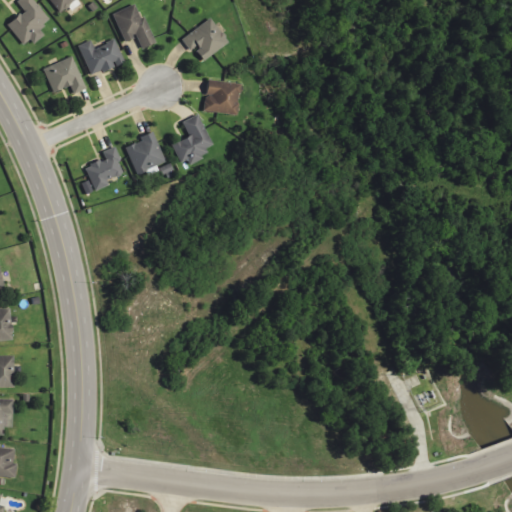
[(22,45),(30,40),(33,44),(44,36),(39,29),(49,22),(33,0),(18,0),(16,1),(23,12),(6,23),(22,45)]
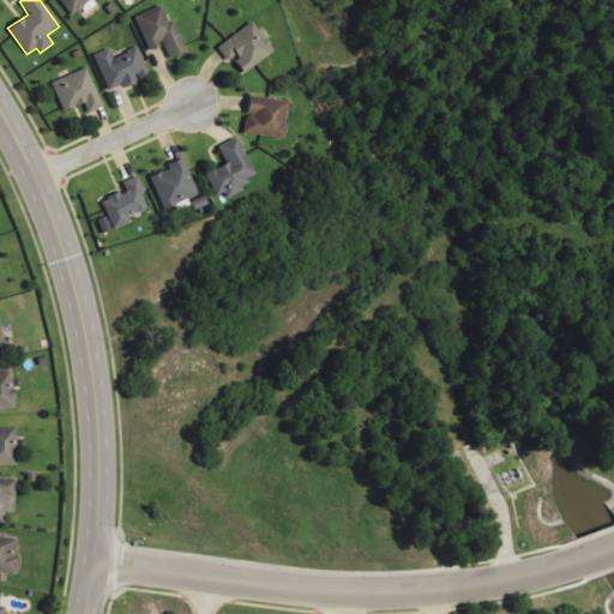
[(59,0),(73,16),(90,0),(59,0)]
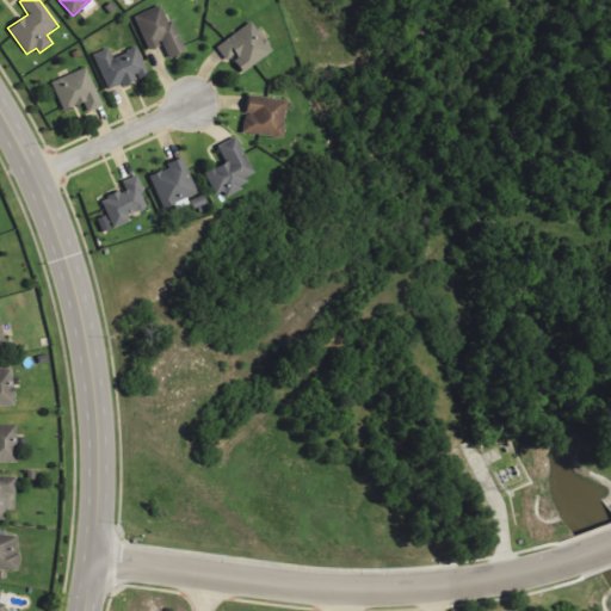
[(147,50),(162,44),(168,59),(183,53),(165,5),(135,16),(147,50)]
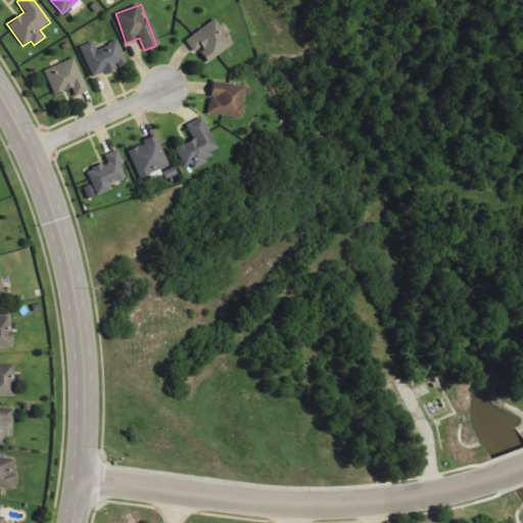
[(194,52),(197,50),(207,63),(233,43),(214,18),(185,41),(194,52)]
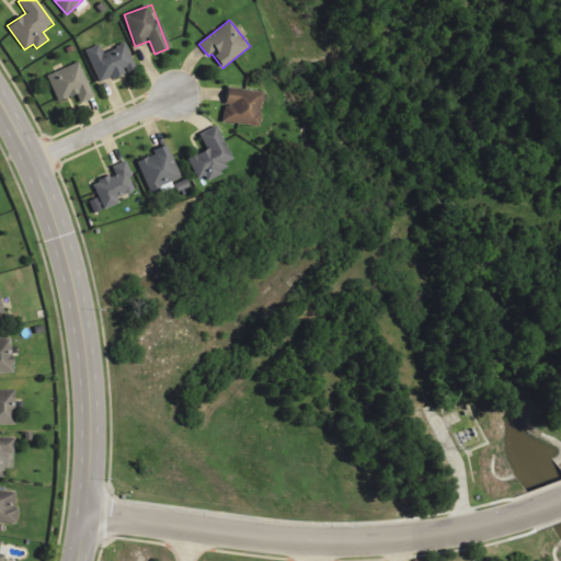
[(86,50),(100,84),(136,68),(125,43),(103,53),(99,44),(86,50)]
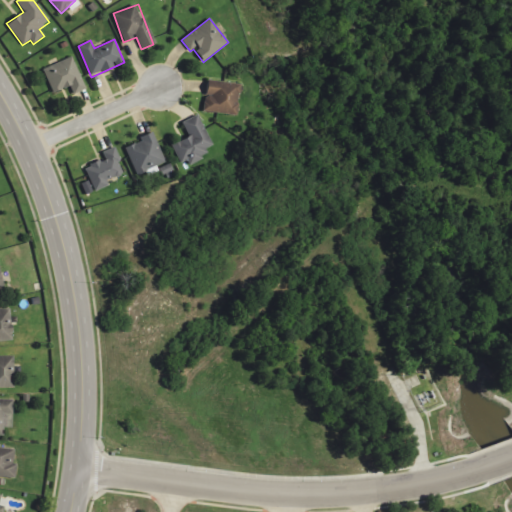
[(85,90),(73,57),(43,68),(52,94),(70,87),(73,94),(85,90)]
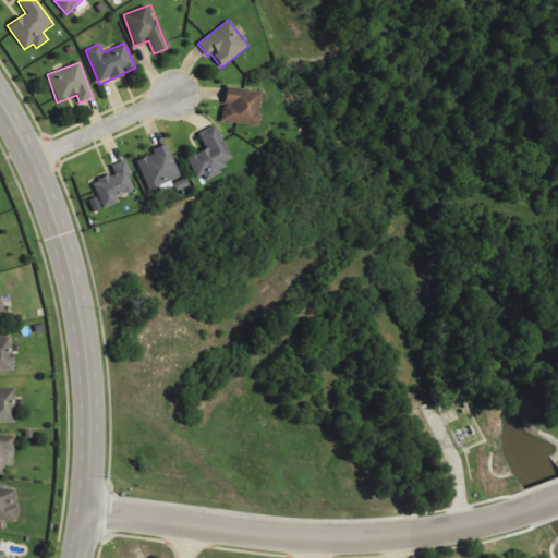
[(222,122),(258,125),(262,92),(226,88),(222,122)]
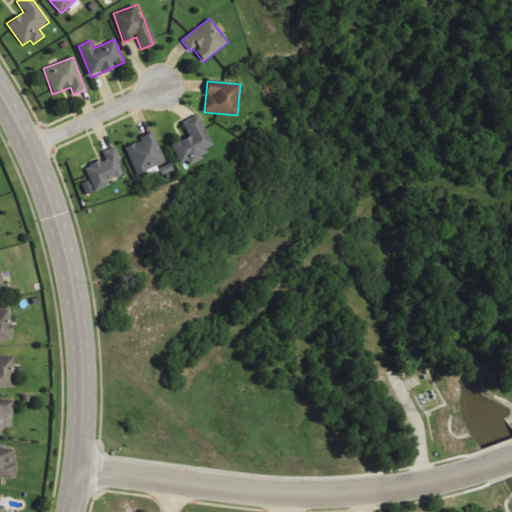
[(183,167),(208,155),(206,149),(213,146),(197,114),(182,122),(189,136),(172,145),(183,167)]
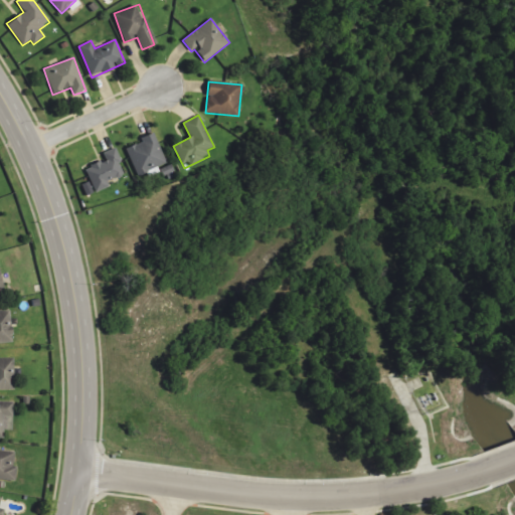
[(140,138),(142,143),(126,148),(137,176),(166,164),(155,133),(140,138)]
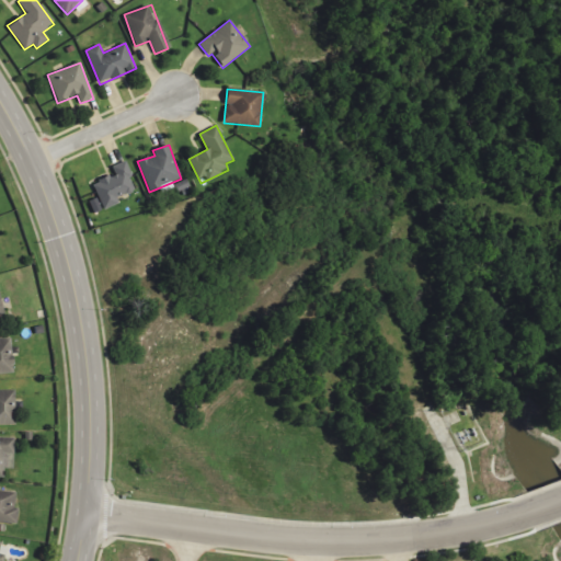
[(92,184),(103,210),(118,204),(116,198),(137,190),(125,161),(112,167),(115,174),(92,184)]
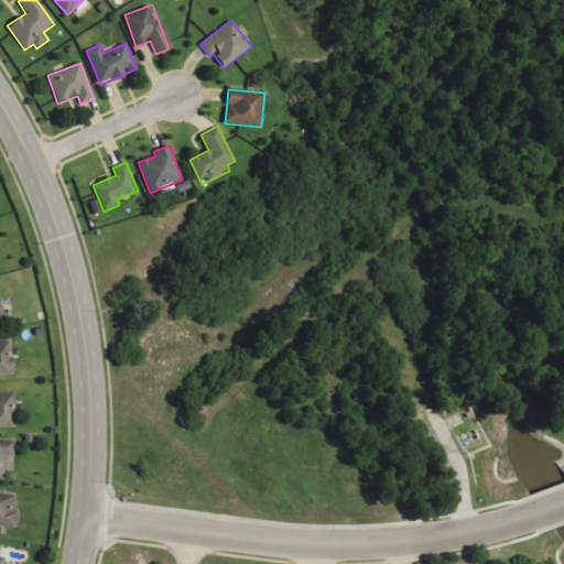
[(11,340),(0,340),(0,376),(12,376),(11,340)]
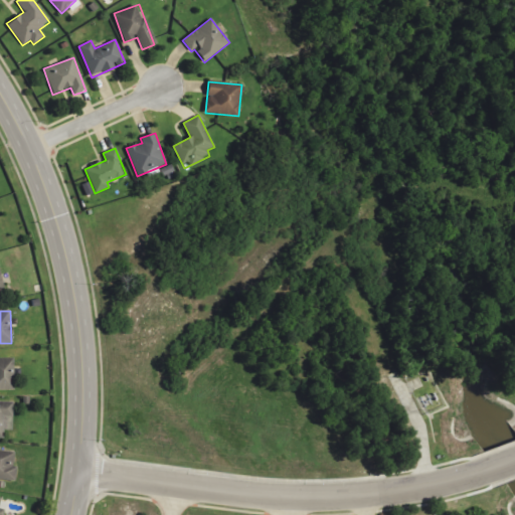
[(0,390),(13,391),(14,358),(0,357),(0,390)]
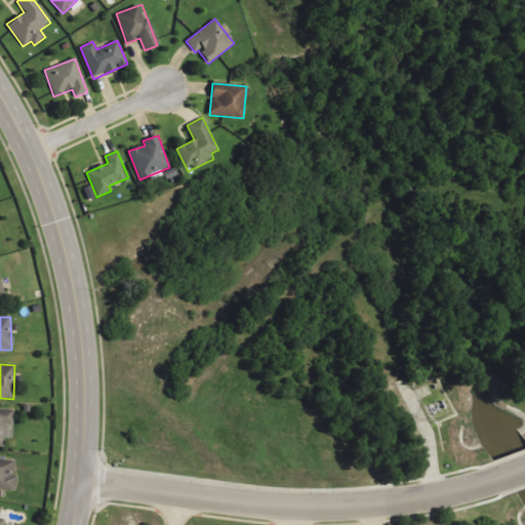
[(13,409),(0,408),(0,446),(4,446),(4,438),(12,438),(13,409)]
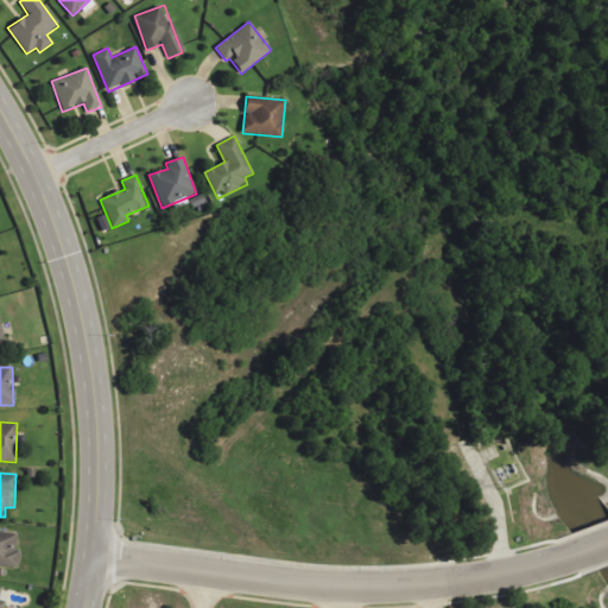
[(0,564),(17,568),(20,550),(16,549),(18,533),(0,531),(0,564)]
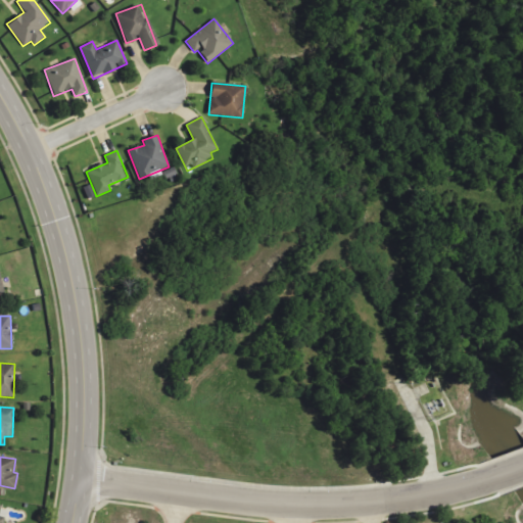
All buildings are outlined.
